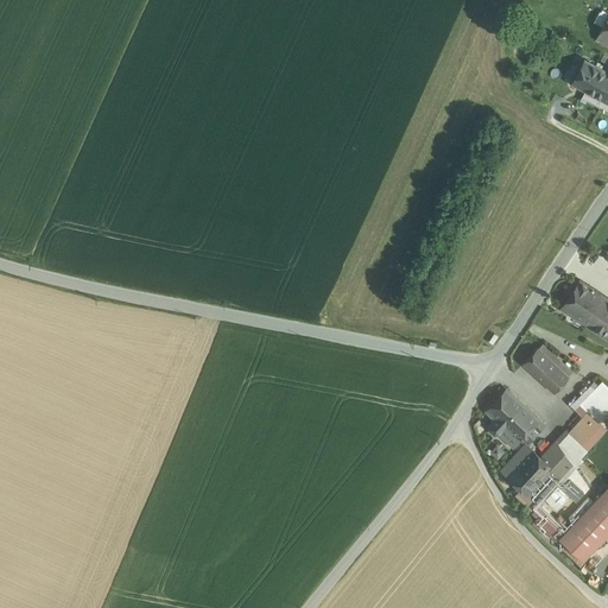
[(607,18),(596,39),(607,46),(607,18)]
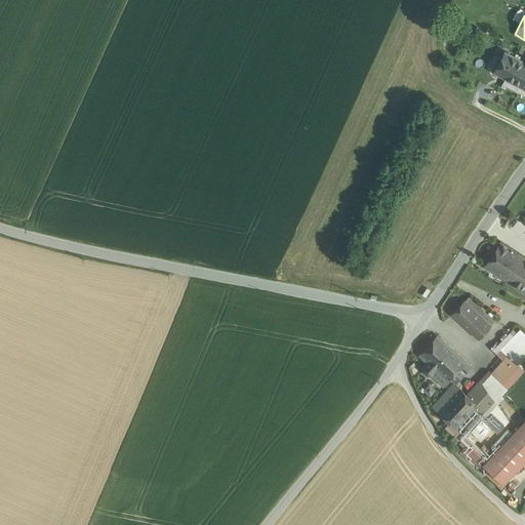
[(524,63),(521,61),(505,51),(494,72),(505,77),(524,87),(524,63)]
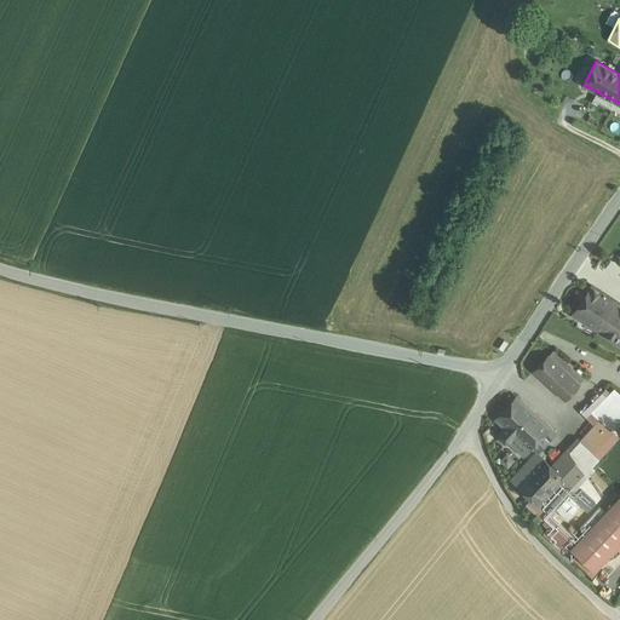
[(619,103),(596,91),(593,97),(619,112),(619,103)]
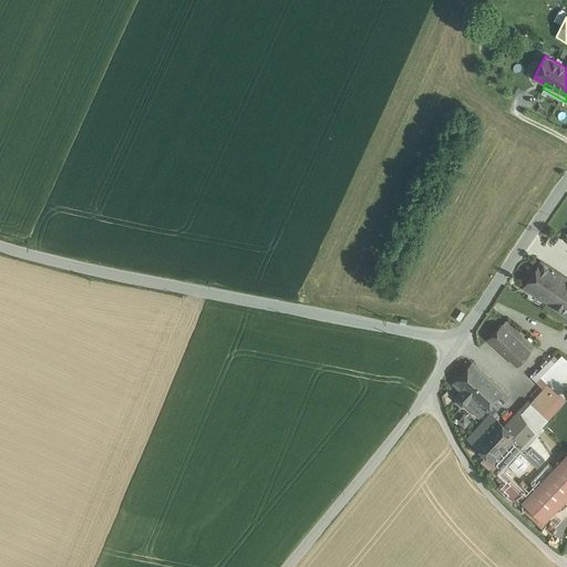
[(536,296),(543,299),(543,300),(559,275),(553,270),(553,269),(552,268),(550,269),(540,263),(524,287),(536,296)]
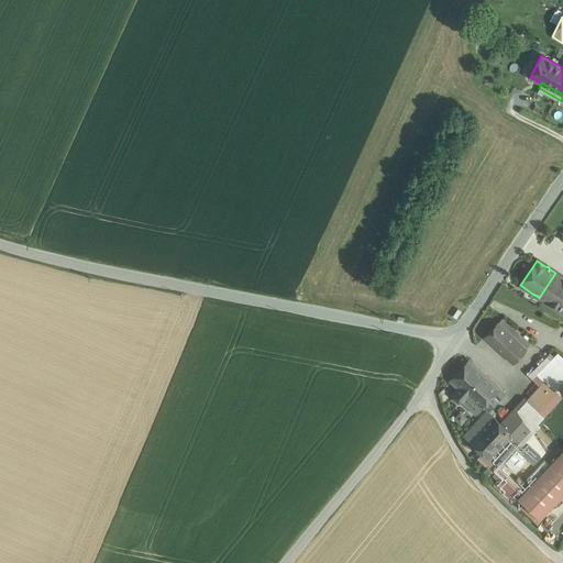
[(562,299),(562,277),(555,273),(539,298),(541,299),(542,300),(542,299),(556,309),(562,301),(562,299)]
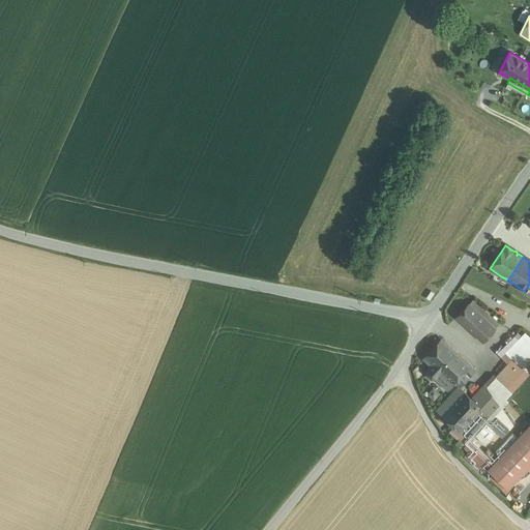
[(507,280),(501,276),(497,283),(503,286),(507,280)]
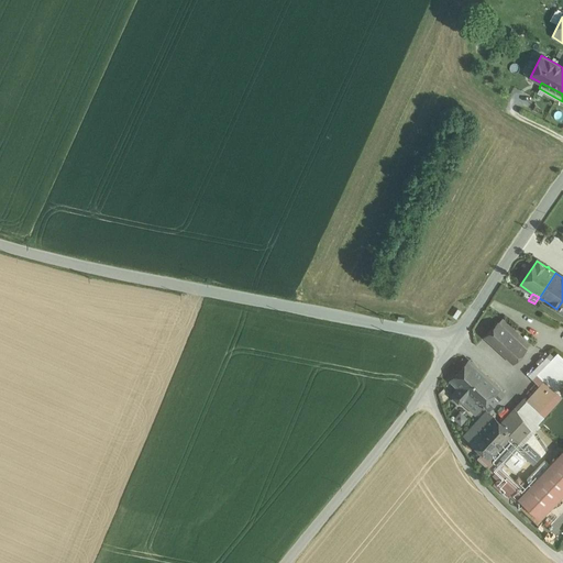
[(503,318),(497,323),(525,349),(530,343),(503,318)]
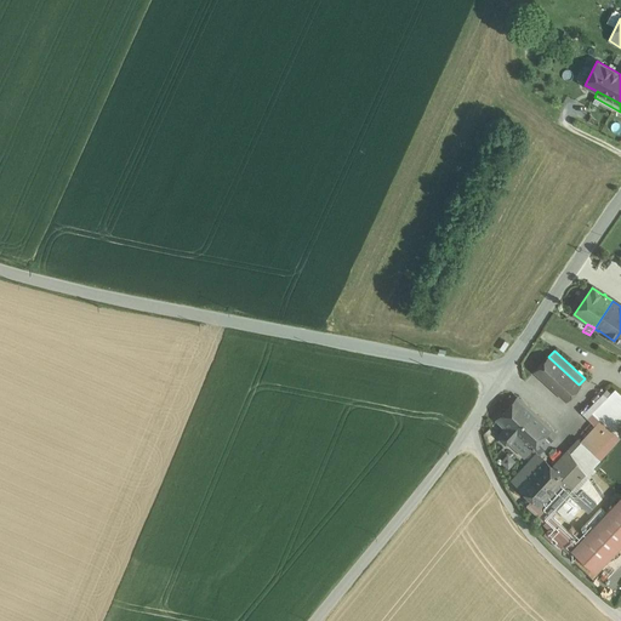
[(579,385),(548,357),(535,371),(565,399),(579,385)]
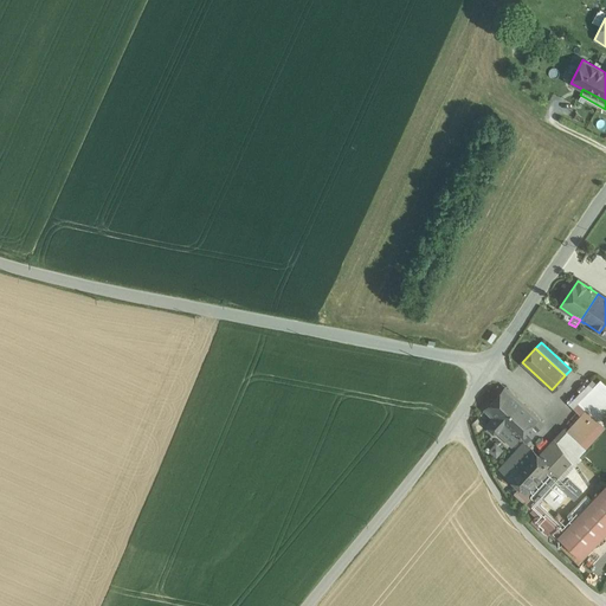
[(598,421),(603,426),(605,417),(605,385),(599,379),(578,401),(582,406),(590,399),(595,404),(587,412),(598,421)]
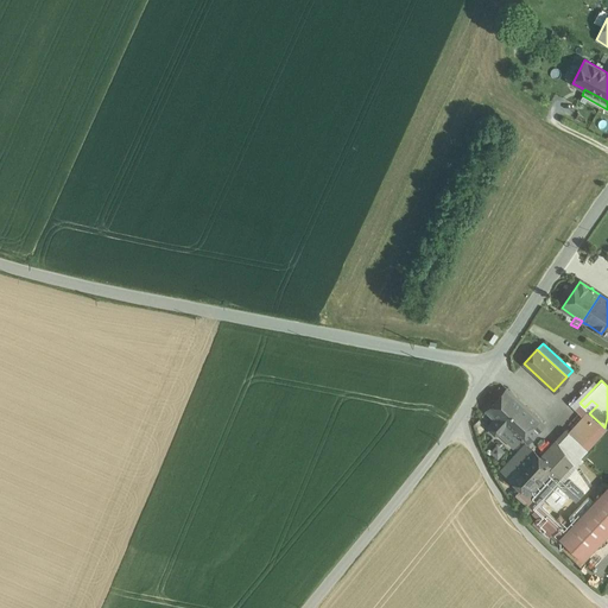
[(544,423),(506,388),(487,411),(495,418),(489,425),(489,429),(494,434),(499,434),(505,428),(518,439),(521,436),(527,442),(544,423)]
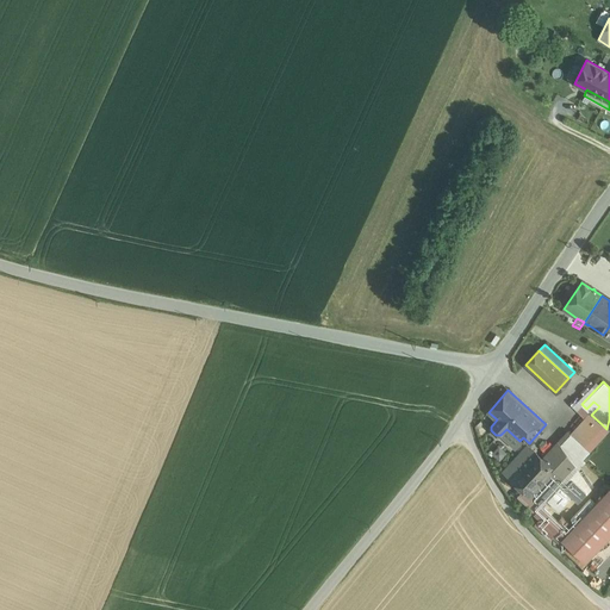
[(586,409),(582,415),(585,418),(587,419),(591,415),(599,406),(593,402),(586,409)]
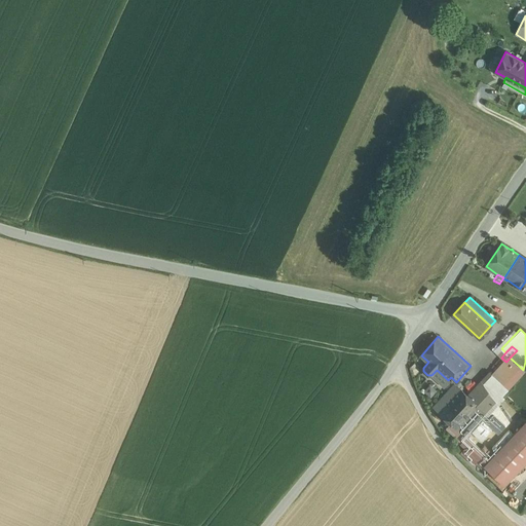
[(506,362),(504,361),(491,375),(502,384),(519,366),(510,358),(506,362)]
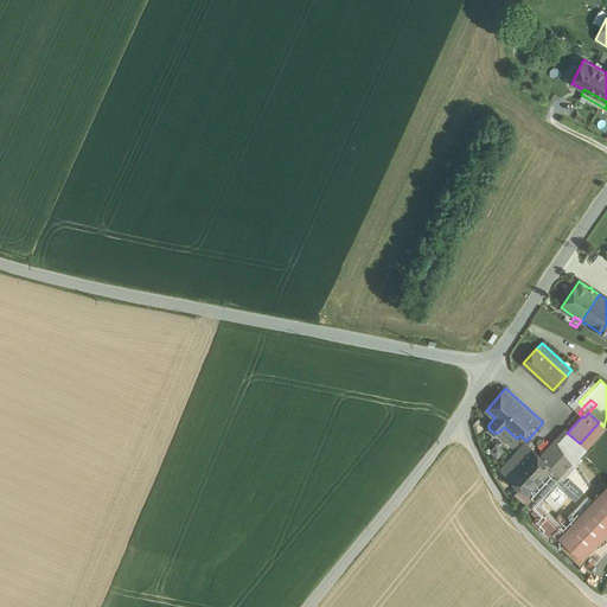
[(604,427),(599,422),(580,443),(567,433),(564,430),(555,440),(573,464),(605,428),(604,427)]
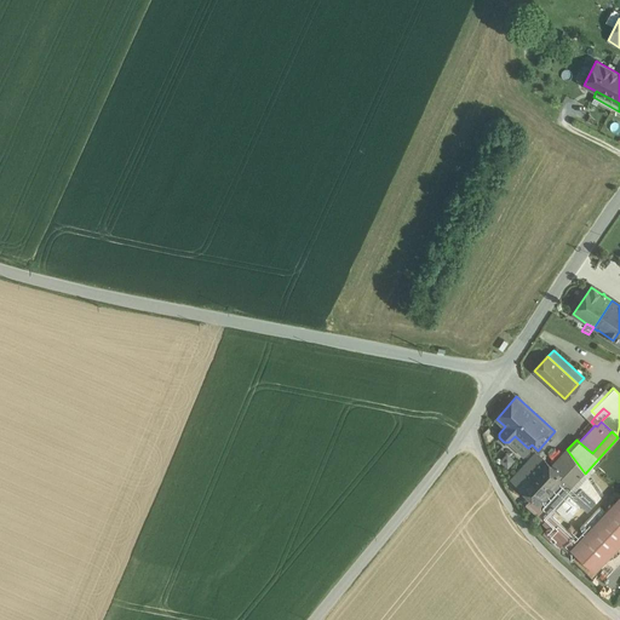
[(551,466),(537,452),(511,478),(532,498),(526,504),(544,521),(543,522),(569,547),(578,539),(550,514),(556,507),(568,495),(568,494),(587,511),(601,497),(585,474),(567,449),(551,466)]
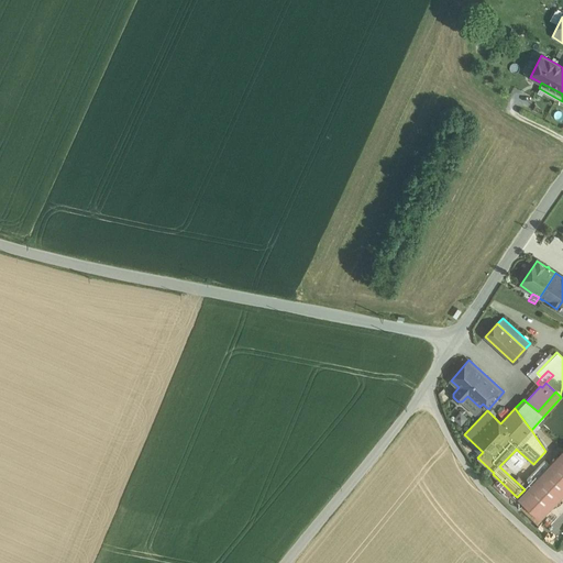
[(454,418),(463,423),(467,415),(459,410),(454,418)]
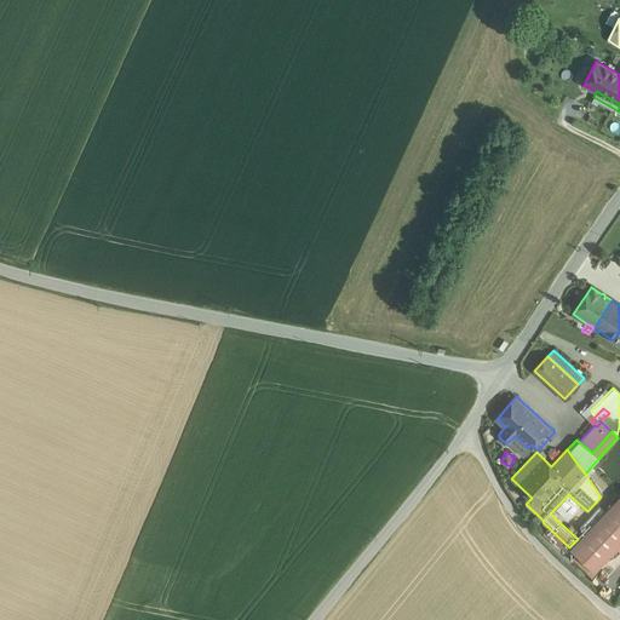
[(619,494),(578,539),(569,547),(595,570),(619,543),(619,494)]
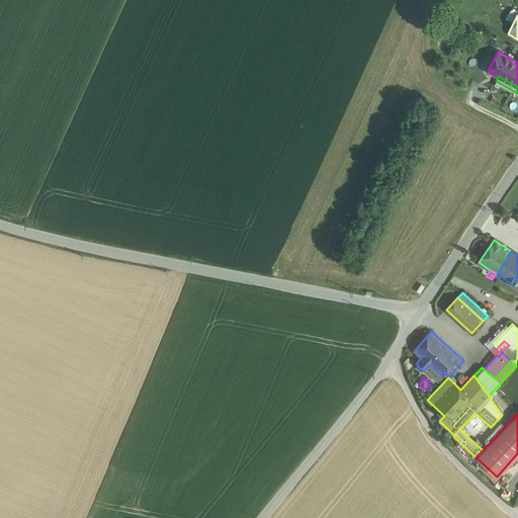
[(475,414),(464,424),(475,433),(484,423),(475,414)]
